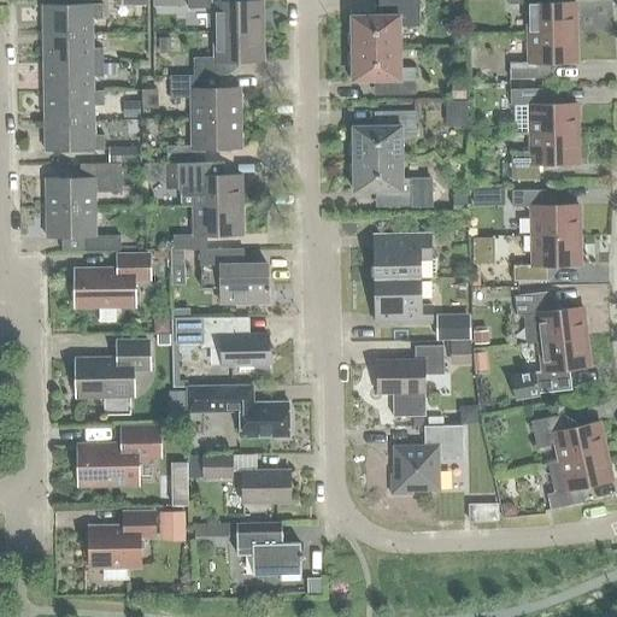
[(213,7),(213,31),(262,31),(262,1),(225,3),(225,0),(187,0),(188,9),(213,7)]
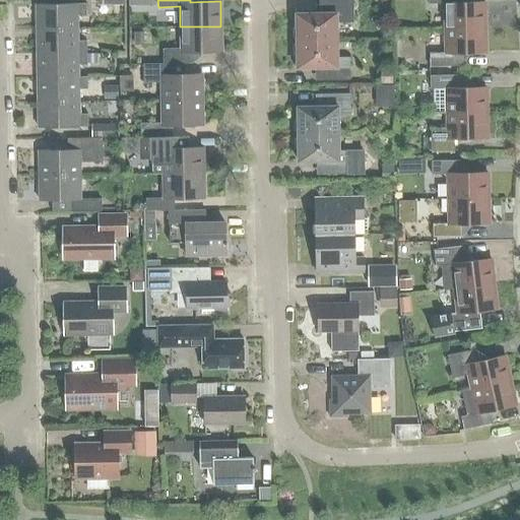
[(295,13),(296,41),(336,41),(336,22),(352,22),(351,0),(318,0),(318,13),(295,13)]
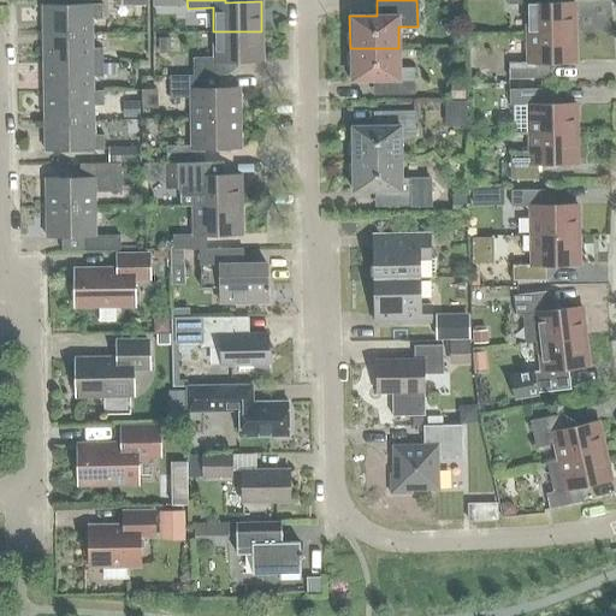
[(507,0),(507,5),(526,4),(527,34),(574,33),(574,3),(540,4),(540,0),(507,0)]
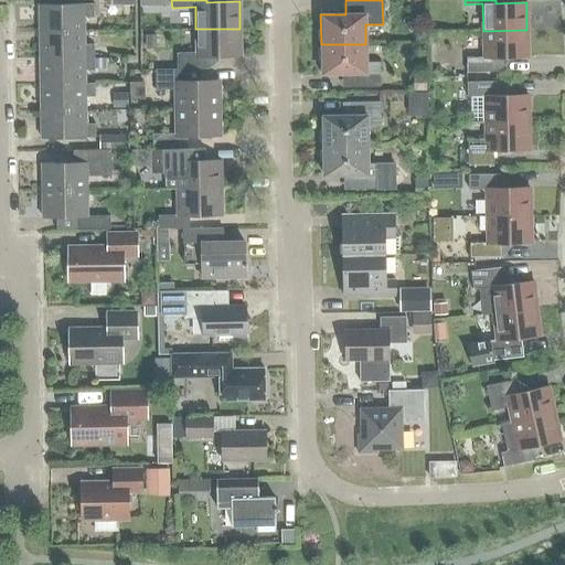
[(39,32),(84,31),(84,18),(93,18),(93,3),(39,4),(39,32)]
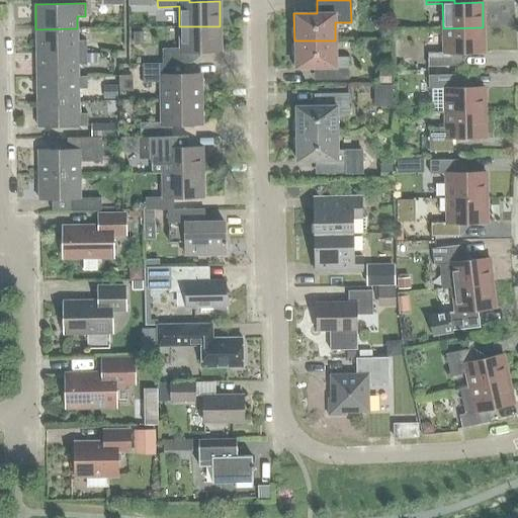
[(190,63),(190,52),(220,51),(220,26),(179,26),(180,49),(162,49),(162,64),(170,64),(190,63)]
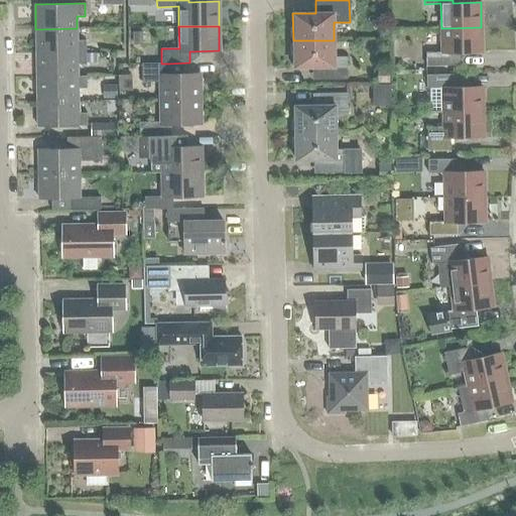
[(379,27),(379,38),(389,38),(389,27),(379,27)]
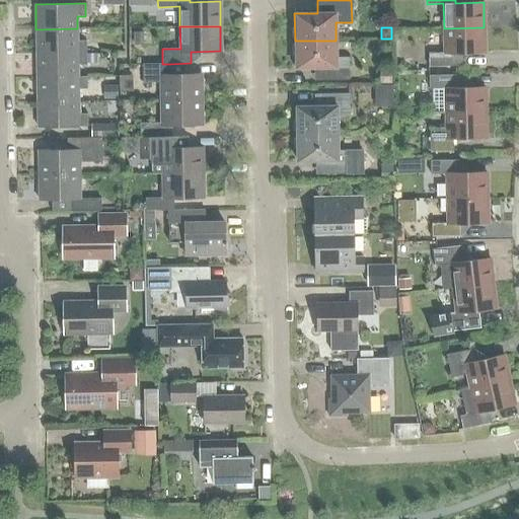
[(456,66),(456,53),(485,52),(484,27),(444,28),(444,53),(428,53),(428,66),(456,66)]
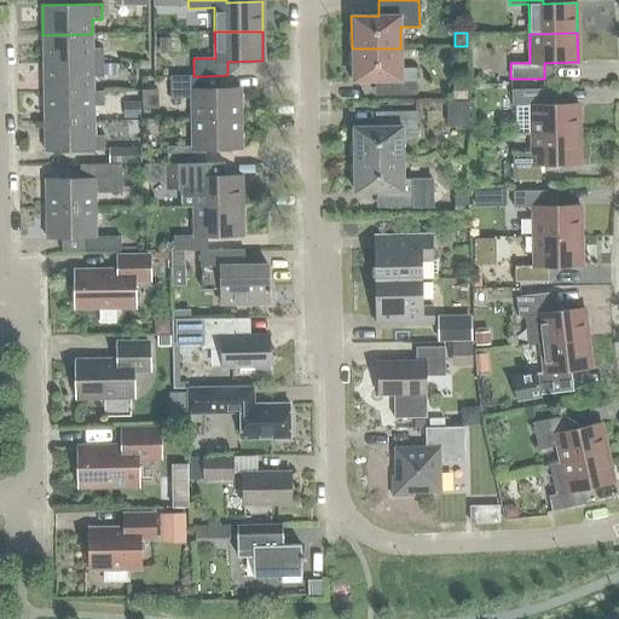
[(92,34),(42,35),(42,64),(103,63),(103,48),(92,48),(92,34)]
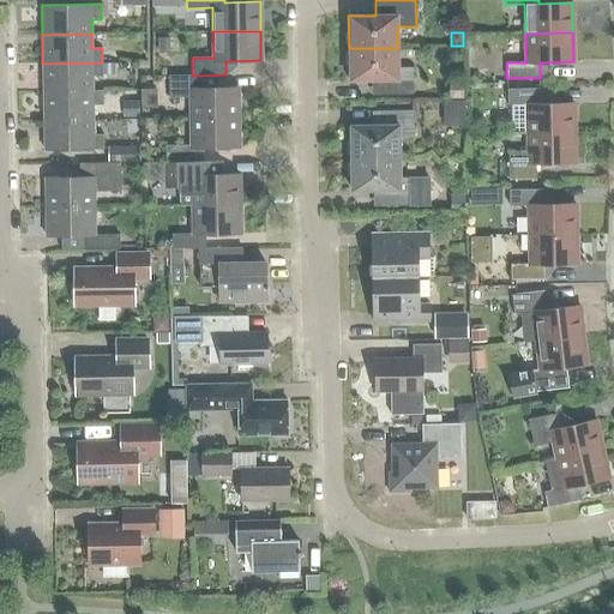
[(170,53),(170,37),(157,37),(157,53),(170,53)]
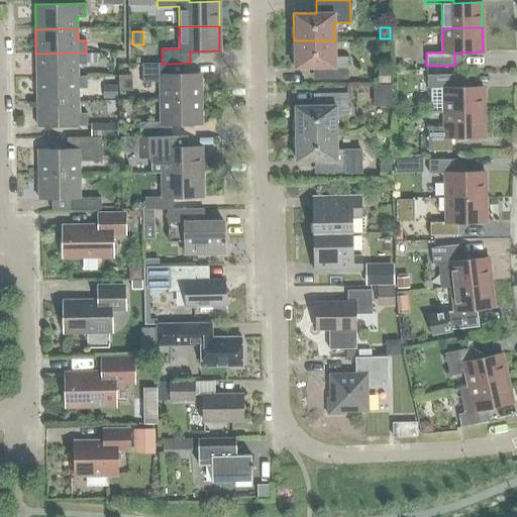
[(347,79),(346,67),(346,57),(334,58),(334,40),(294,40),(294,68),(316,68),(317,80),(347,79)]
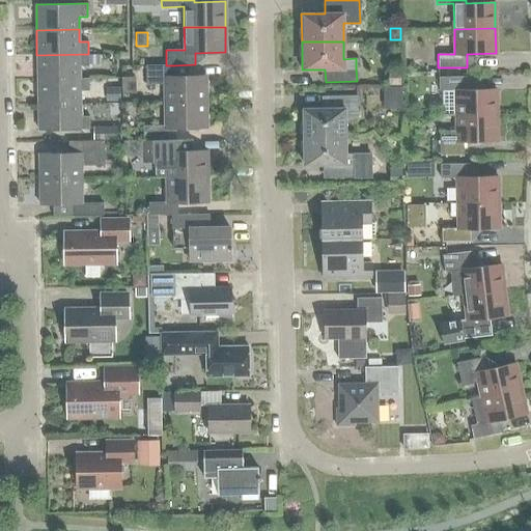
[(102,44),(88,45),(88,54),(102,54),(102,44)]
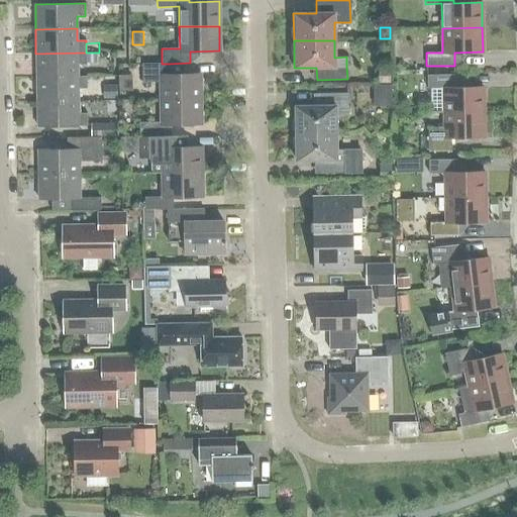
[(78,77),(78,76),(78,65),(86,65),(86,53),(35,54),(36,78),(78,77)]
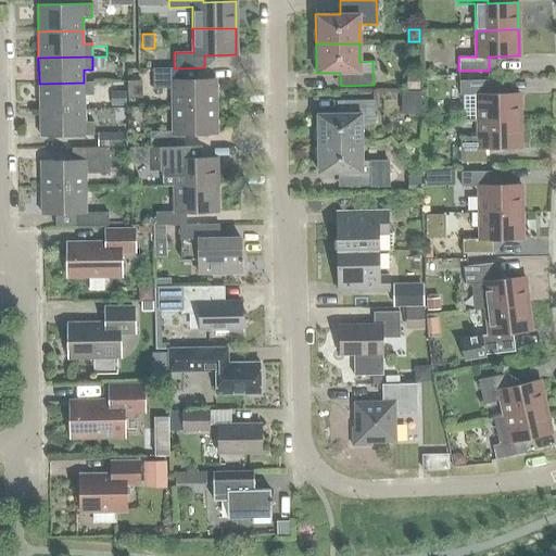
[(172,89),(173,108),(215,106),(215,79),(182,80),(182,68),(174,68),(152,68),(152,89),(172,89)]
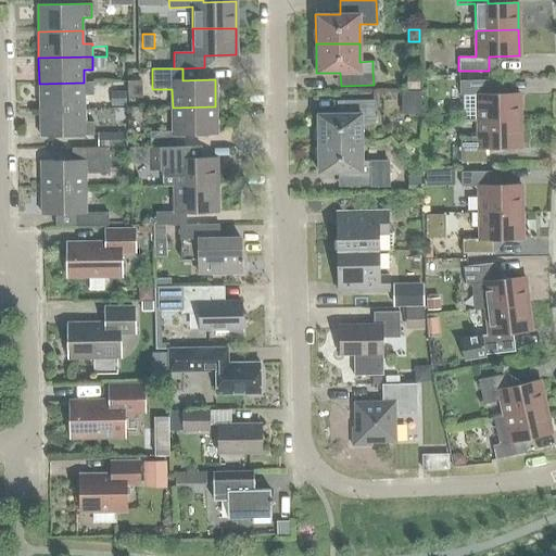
[(420,89),(419,74),(406,74),(406,90),(420,89)]
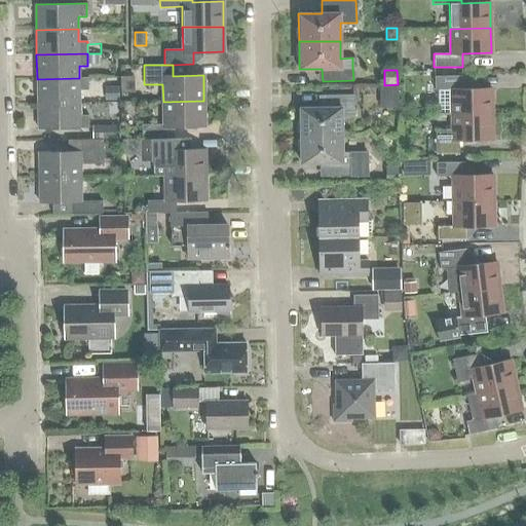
[(463,89),(462,76),(434,77),(435,89),(439,89),(439,114),(451,114),(451,115),(492,114),(491,88),(463,89)]
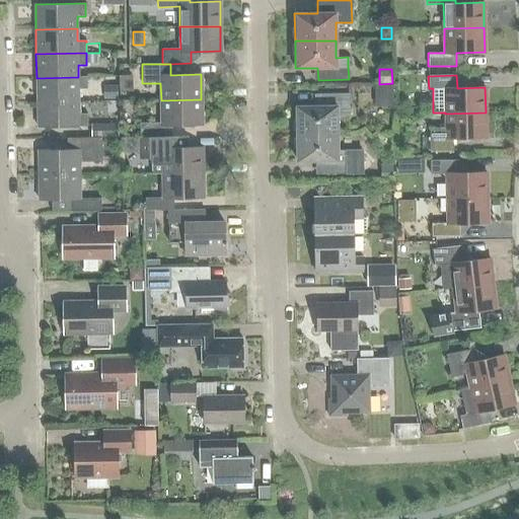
[(78,76),(78,77),(36,78),(36,102),(78,101),(78,89),(87,89),(86,76),(78,76)]
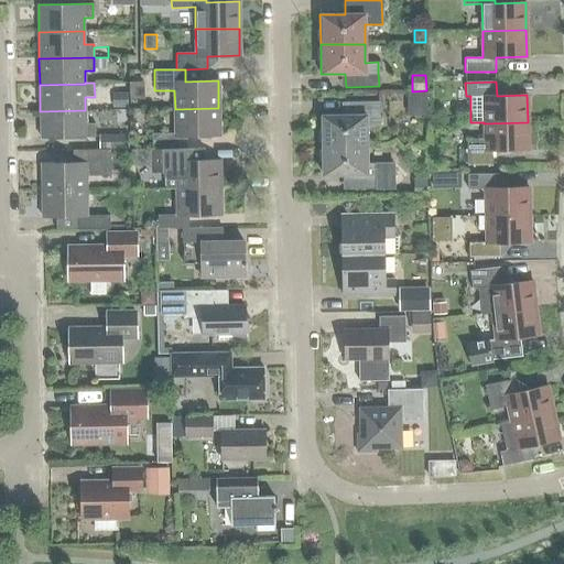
[(128,107),(127,93),(112,94),(112,108),(128,107)]
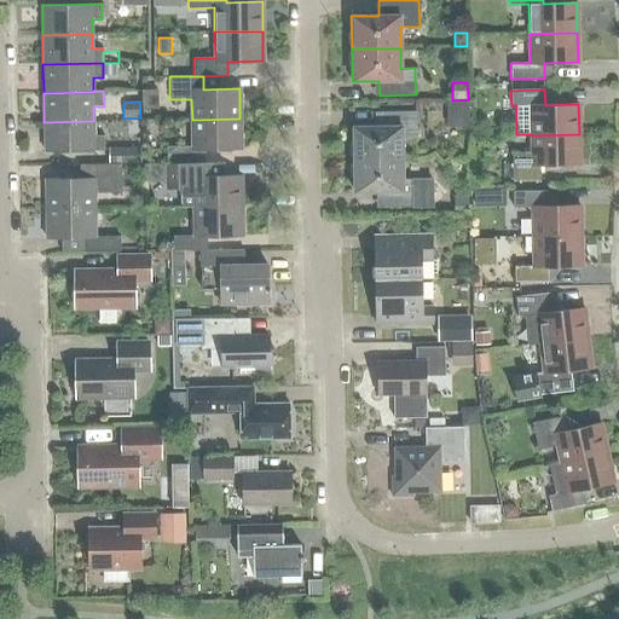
[(354,160),(403,160),(401,138),(416,138),(416,111),(380,113),(380,127),(353,127),(354,160)]
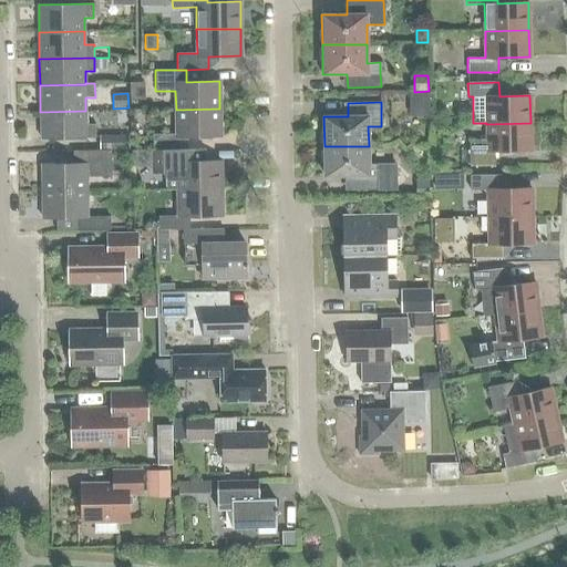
[(153,134),(153,150),(188,148),(188,136),(220,136),(219,109),(176,110),(176,134),(153,134)]
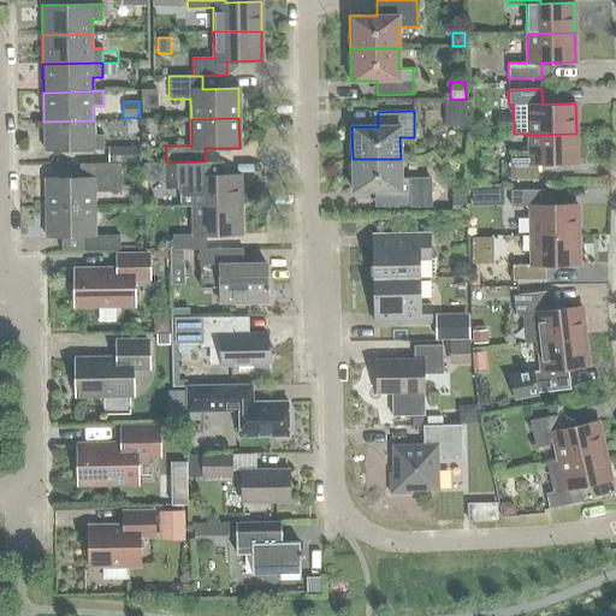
[(93,120),(43,122),(45,150),(104,150),(104,135),(93,135),(93,120)]
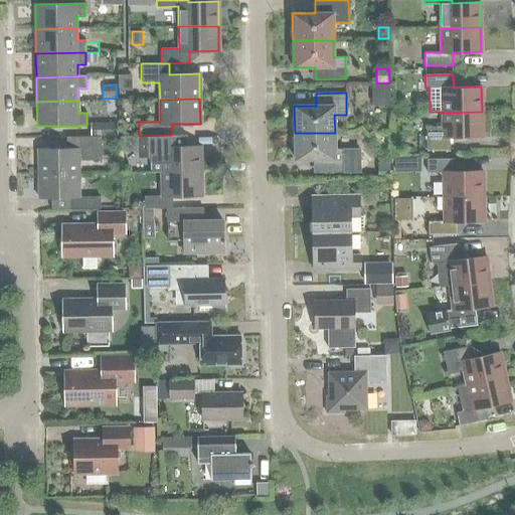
[(455,150),(455,137),(482,137),(482,112),(442,113),(442,127),(425,127),(426,150),(455,150)]
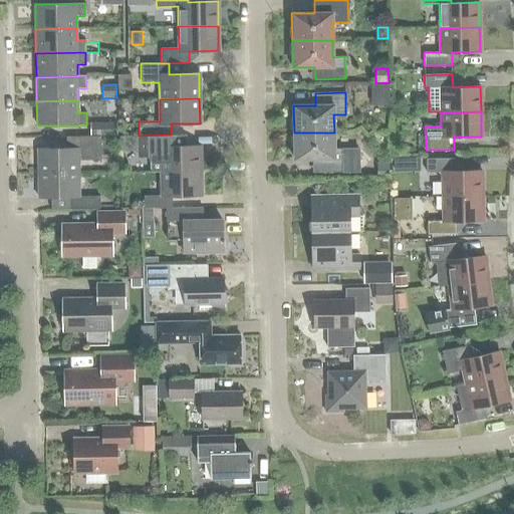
[(116,123),(92,123),(92,136),(116,136),(116,123)]
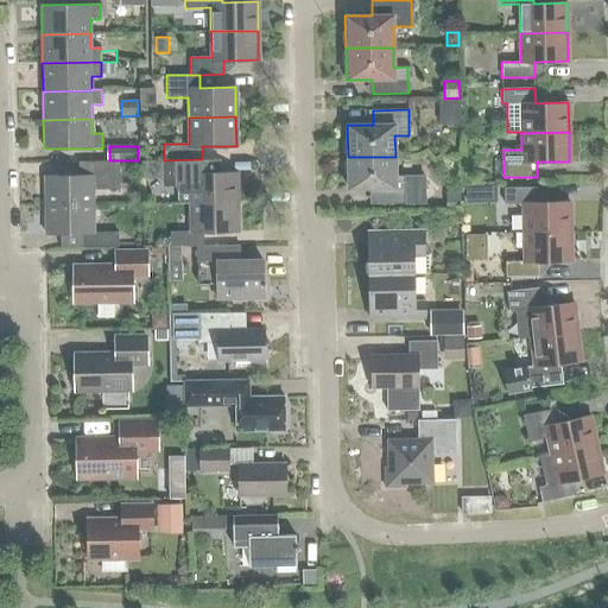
[(425,203),(424,176),(396,177),(396,157),(348,157),(348,189),(377,188),(378,204),(425,203)]
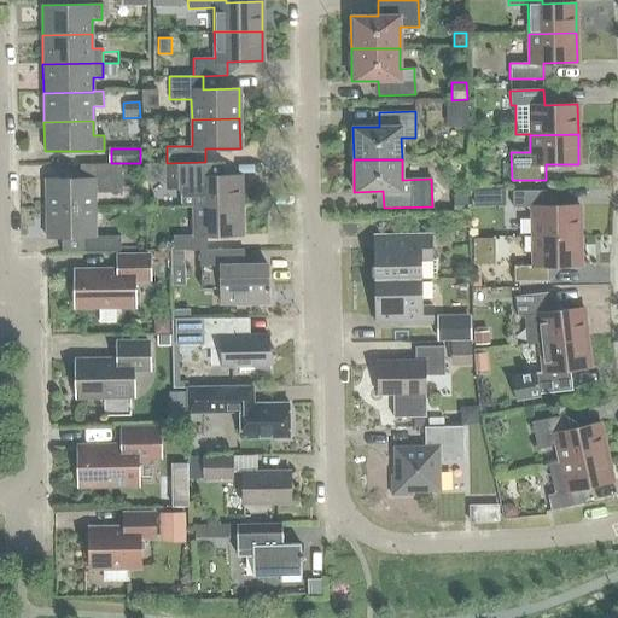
[(205,176),(205,162),(167,163),(167,191),(181,191),(181,207),(193,207),(242,205),(240,175),(205,176)]
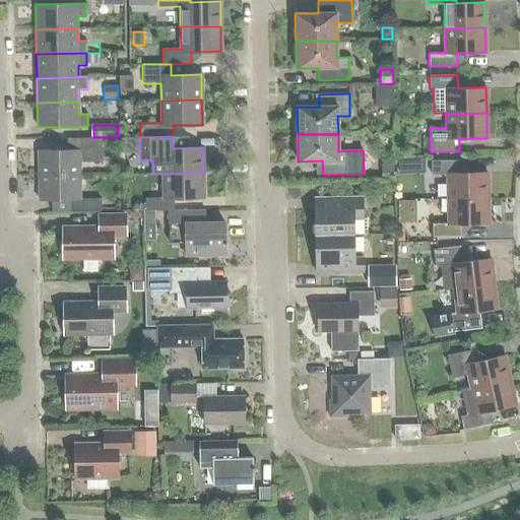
[(67,139),(67,149),(38,150),(38,176),(79,175),(79,161),(102,161),(102,138),(67,139)]
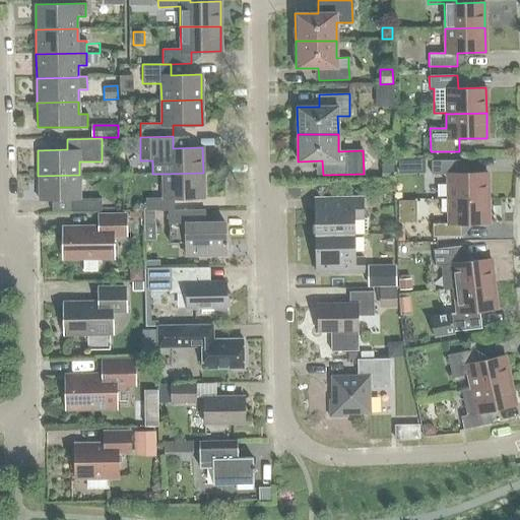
[(431,161),(431,175),(447,175),(448,199),(488,198),(488,173),(459,174),(459,160),(431,161)]
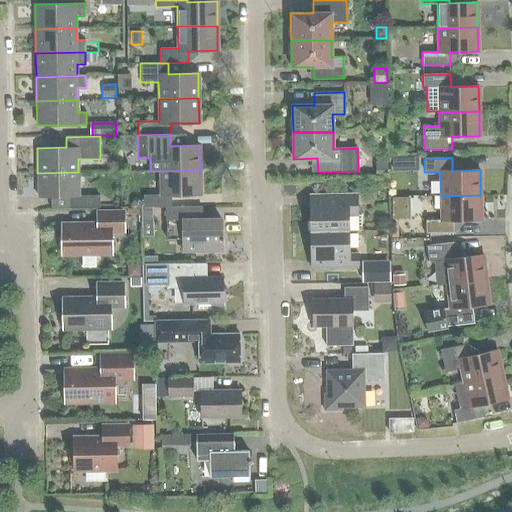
[(388,178),(388,163),(375,163),(375,178),(388,178)]
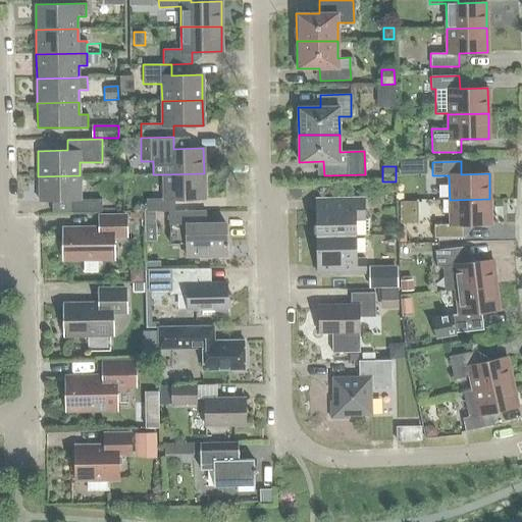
[(204,199),(204,173),(163,174),(163,199),(146,199),(146,211),(174,211),(174,199),(204,199)]
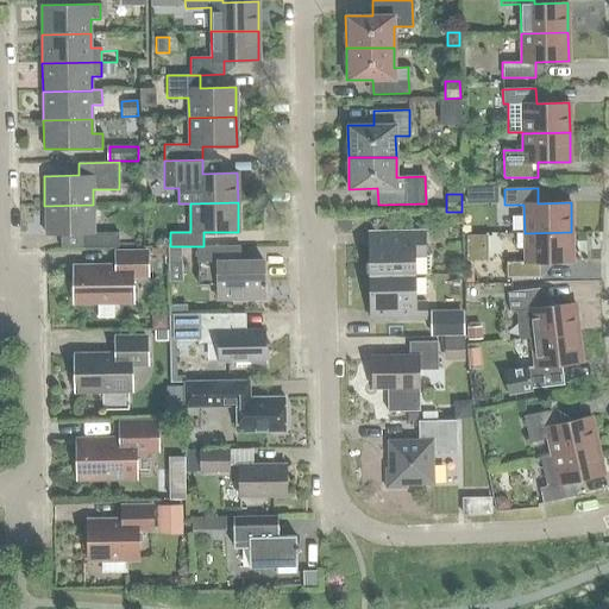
[(118,248),(118,232),(94,233),(93,205),(44,206),(45,234),(82,234),(82,249),(118,248)]
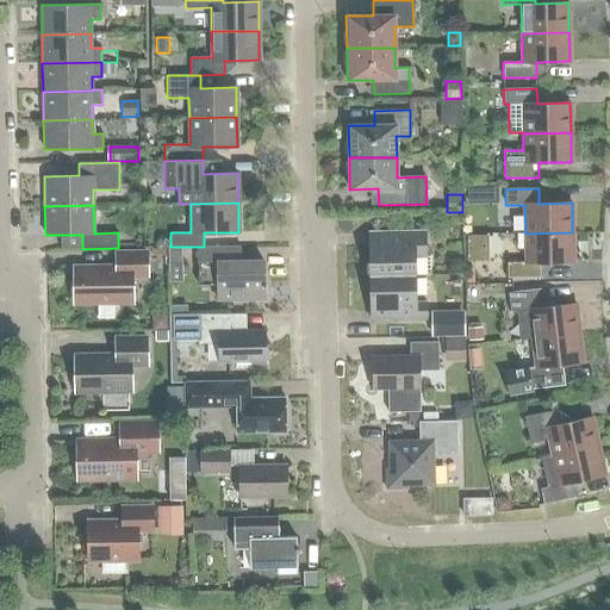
[(425,256),(425,248),(424,231),(369,232),(369,275),(369,277),(415,275),(431,275),(431,274),(430,274),(429,256),(425,256)]
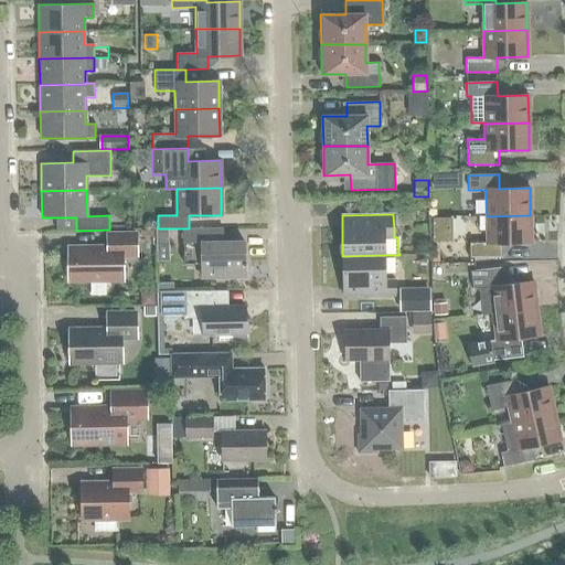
[(530,215),(487,216),(487,243),(469,243),(469,257),(500,257),(500,243),(531,243),(530,215)]
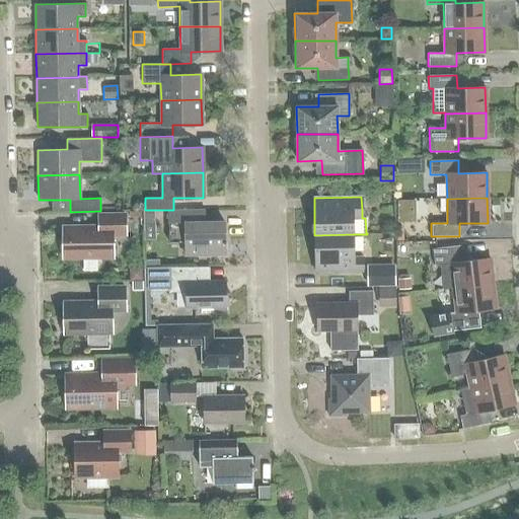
[(143,211),(143,225),(154,224),(154,210),(143,211)]
